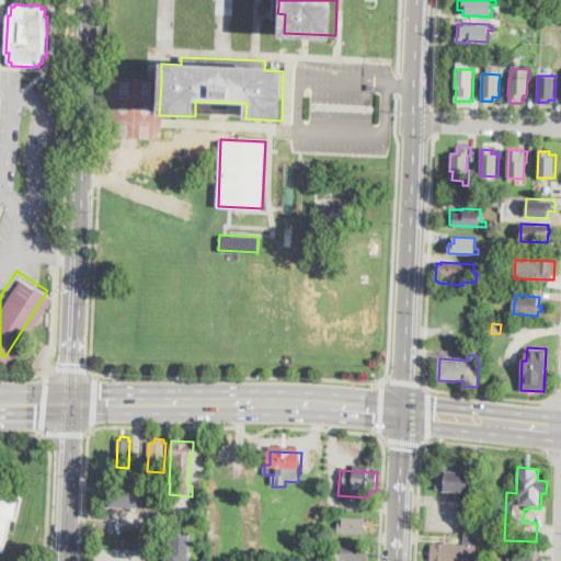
[(469,476),(468,497),(456,497),(456,492),(436,491),(437,473),(469,476)]
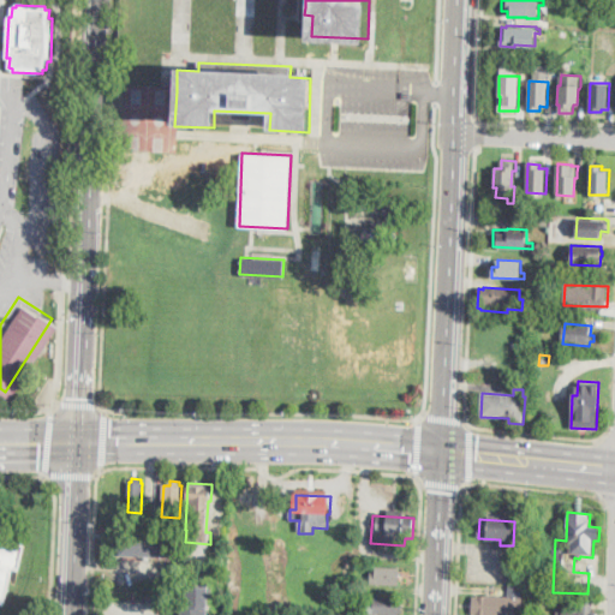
[(178,535),(177,559),(120,555),(121,533),(121,532),(178,535)]
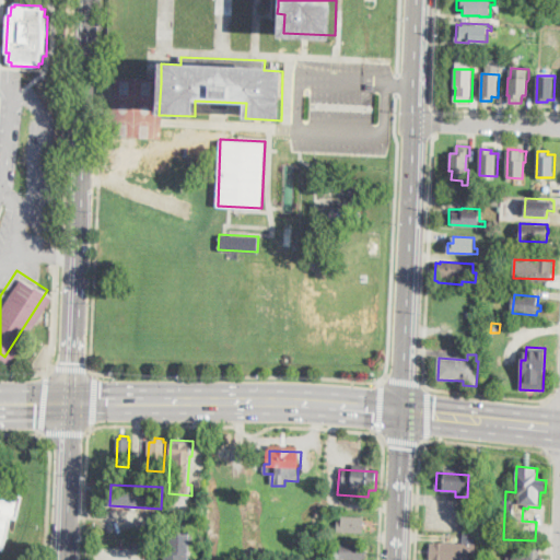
[(0,492),(22,498),(18,516),(16,521),(13,520),(6,550),(0,548),(0,492)]
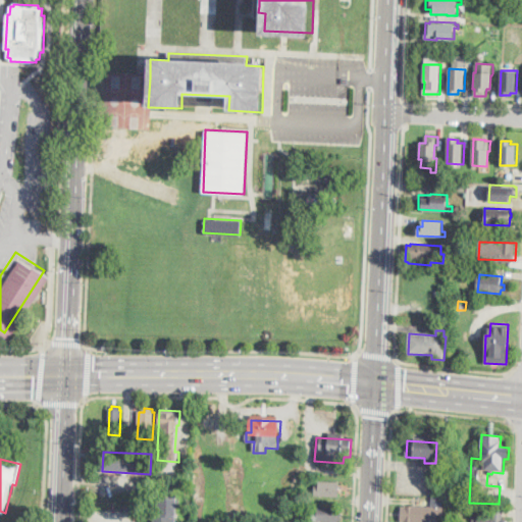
[(341,485),(340,488),(340,498),(315,496),(315,486),(320,486),(319,481),(341,482),(341,485)]
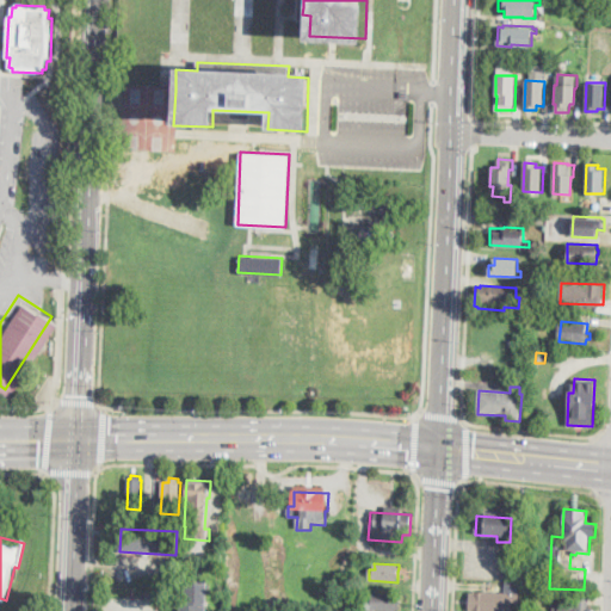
[(208,582),(207,610),(179,610),(180,599),(185,599),(186,582),(208,582)]
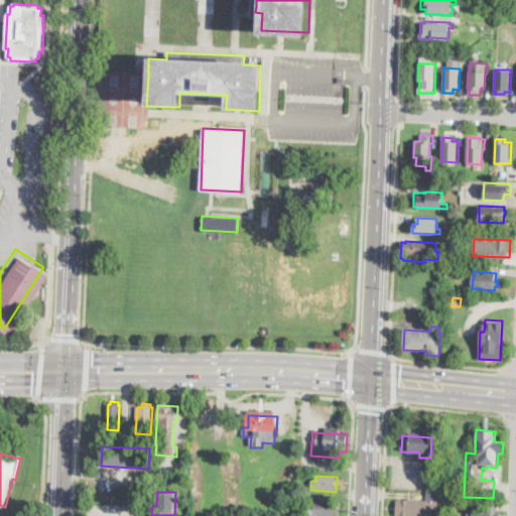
[(436,494),(436,510),(432,510),(432,515),(427,514),(427,515),(396,515),(396,509),(396,500),(420,500),(420,494),(436,494)]
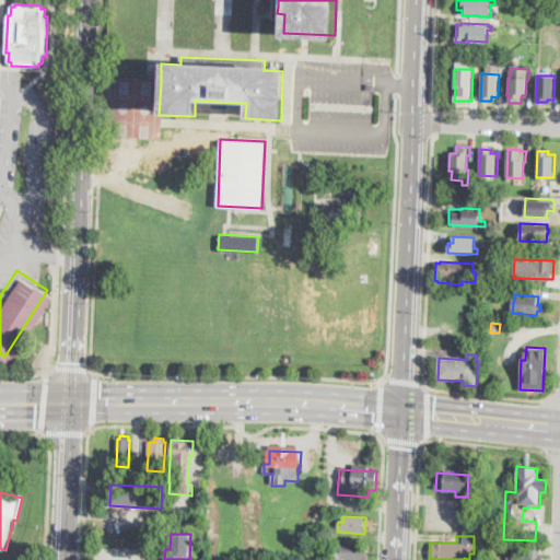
[(368,548),(368,552),(366,559),(337,559),(337,548),(340,548),(340,545),(368,547),(368,548)]
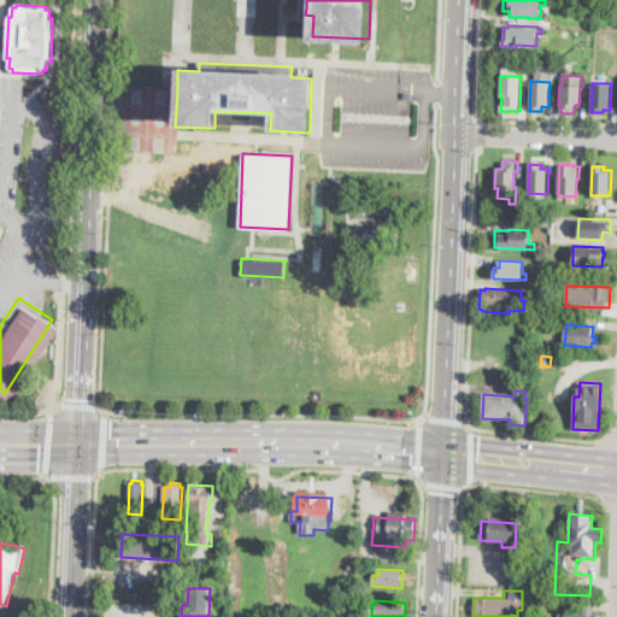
[(597,605),(597,610),(595,616),(558,616),(558,613),(563,613),(564,609),(582,610),(582,605),(597,605)]
